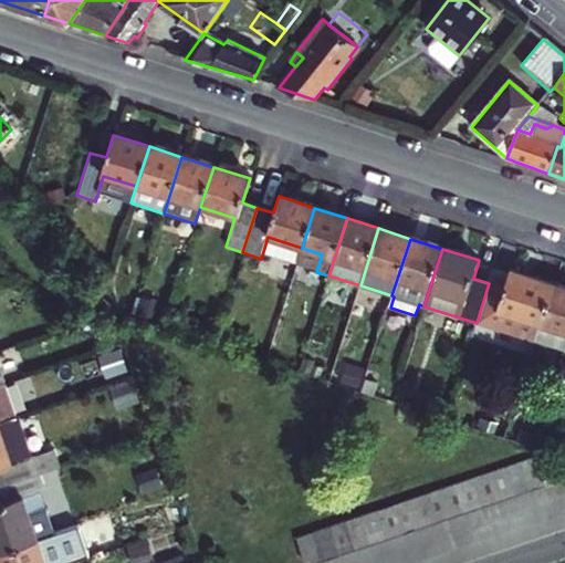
[(509,315),(541,325),(553,284),(510,270),(504,289),(489,283),(477,323),(503,332),(509,315)]
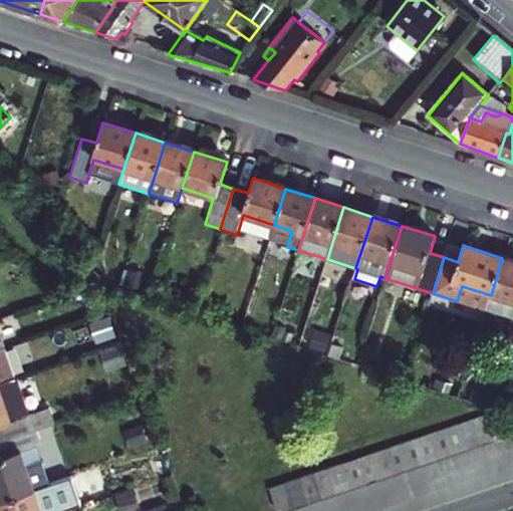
[(512,317),(512,261),(502,258),(491,295),(486,308),(512,317)]
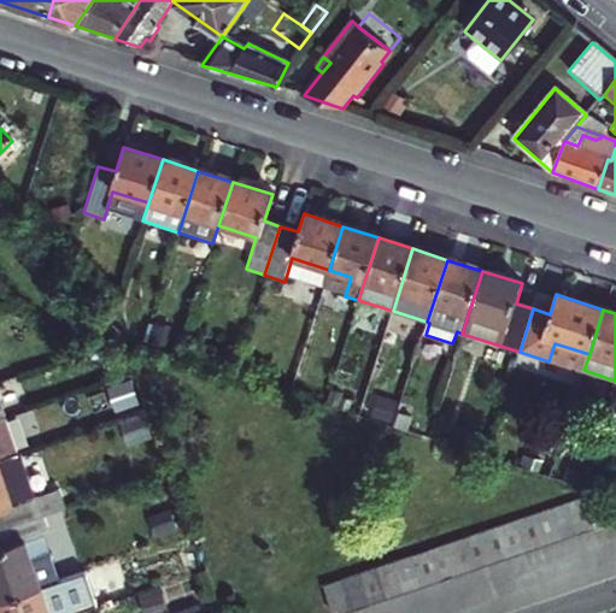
[(100,343),(86,348),(89,361),(105,357),(100,343)]
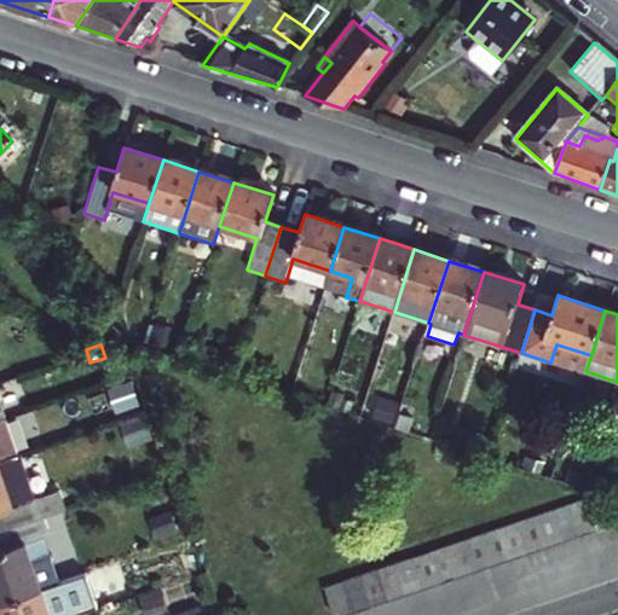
[(130,383),(108,390),(116,413),(137,406),(130,383)]
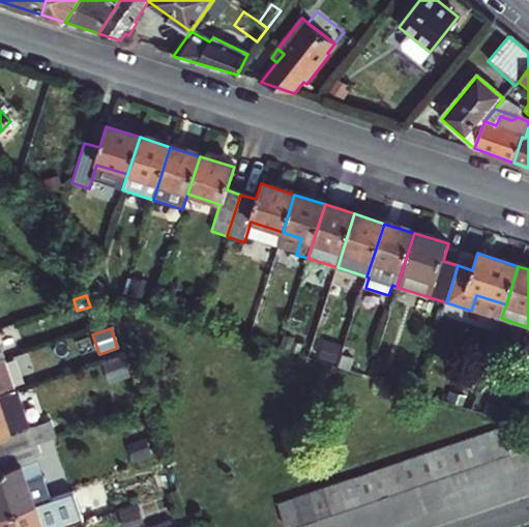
[(323,359),(336,363),(340,353),(326,349),(323,359)]
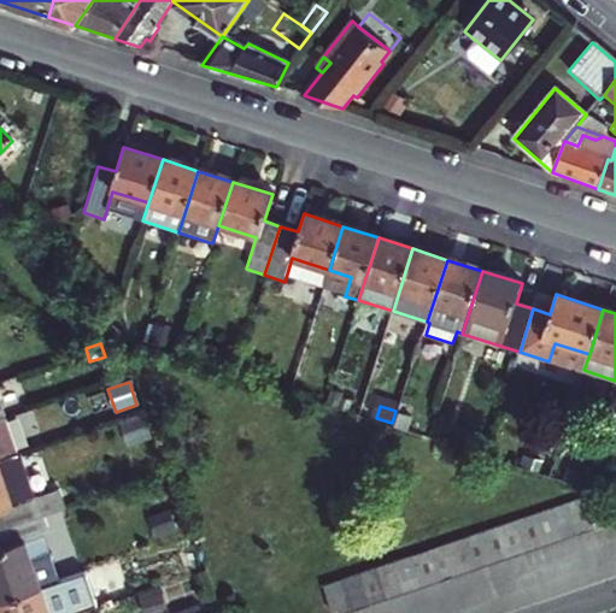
[(141,416),(119,423),(128,446),(148,438),(141,416)]
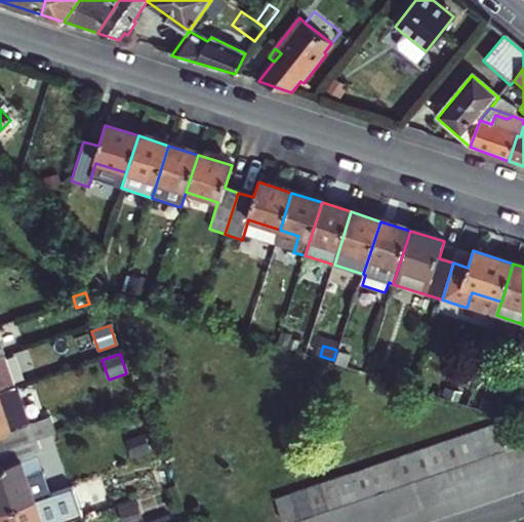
[(349,357),(338,354),(335,364),(346,367),(349,357)]
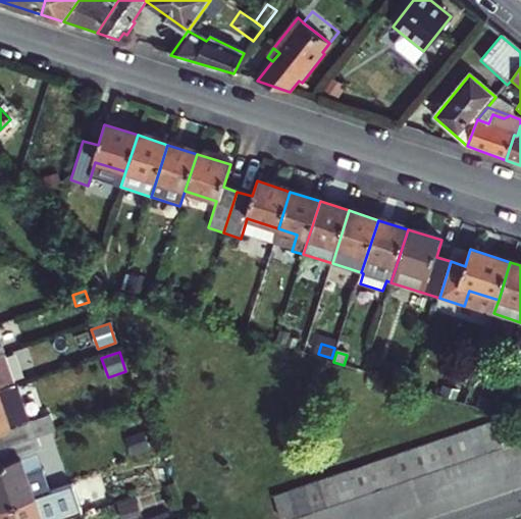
[(0,390),(15,384),(5,356),(0,357),(0,390)]
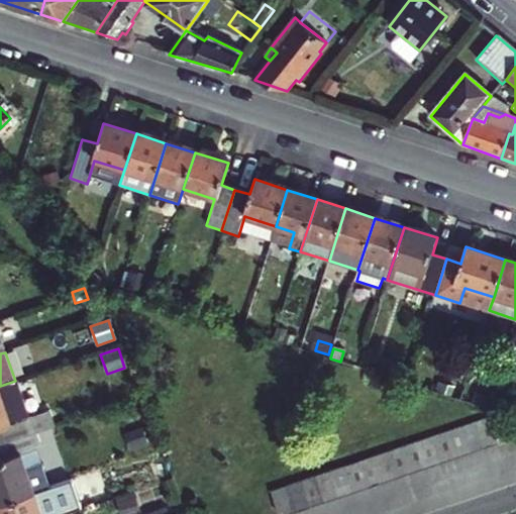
[(397,368),(381,363),(378,374),(393,379),(397,368)]
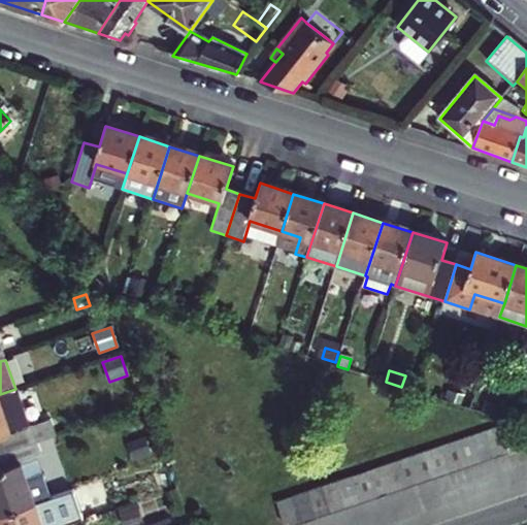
[(29,427),(15,389),(0,394),(0,456),(37,443),(57,436),(51,420),(29,427)]
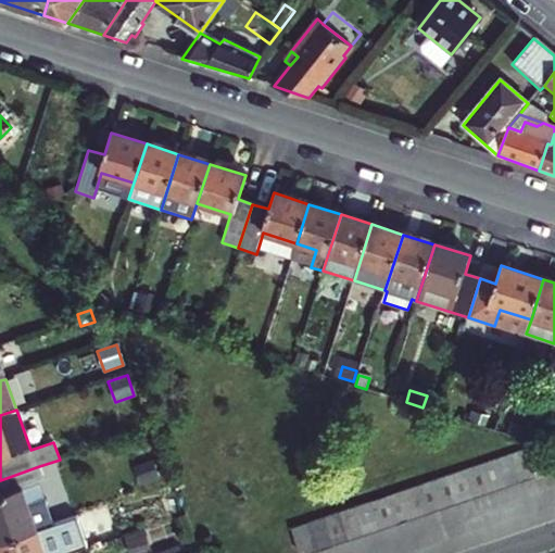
[(134,431),(149,426),(144,414),(129,419),(134,431)]
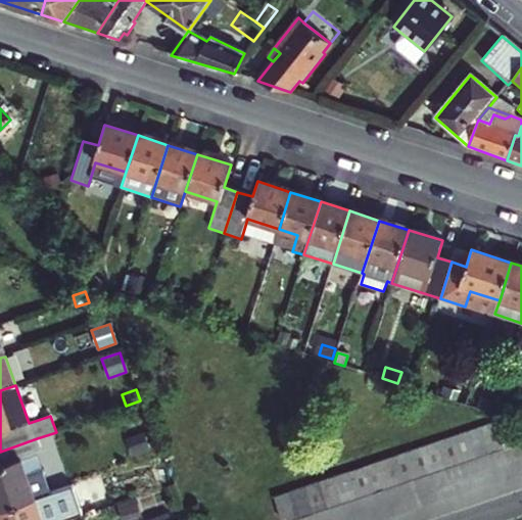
[(480,404),(478,408),(490,412),(492,407),(493,403),(481,398),(480,404)]
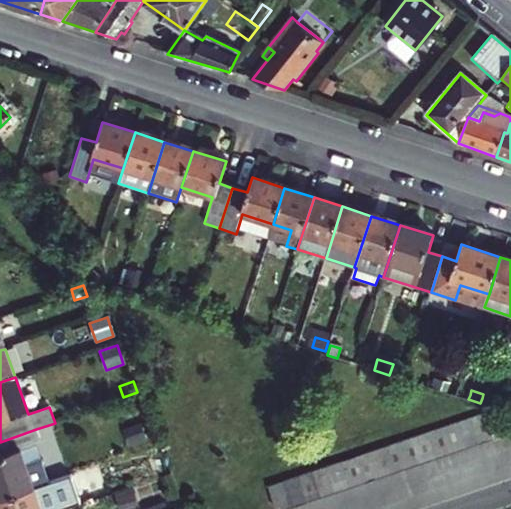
[(484,415),(470,419),(479,445),(493,441),(484,415)]
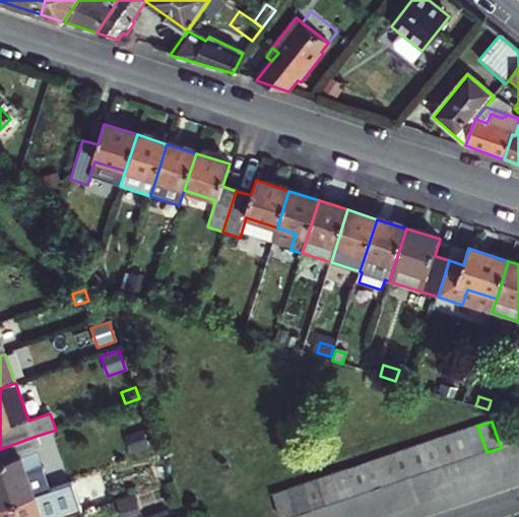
[(477,426),(463,431),(471,457),(487,452),(477,426)]
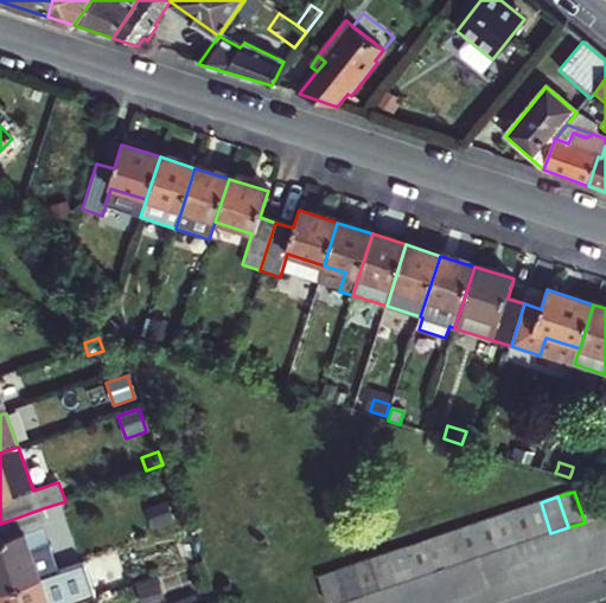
[(541,502),(523,508),(534,539),(550,533),(541,502)]
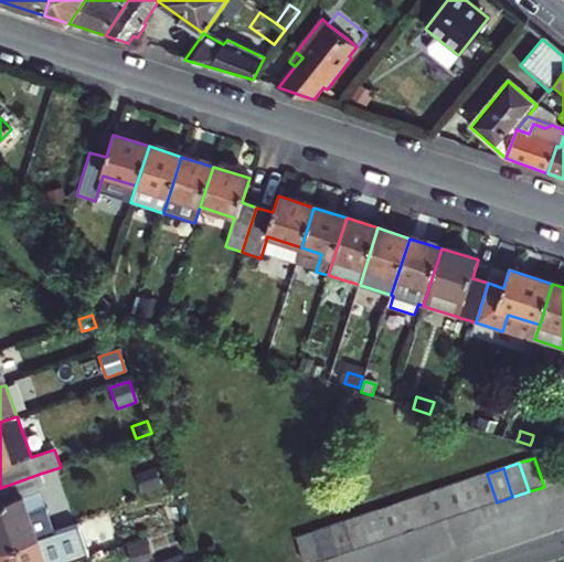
[(0,553),(54,536),(45,509),(31,515),(25,497),(45,490),(40,474),(0,488),(0,498),(2,504),(0,504),(0,553)]
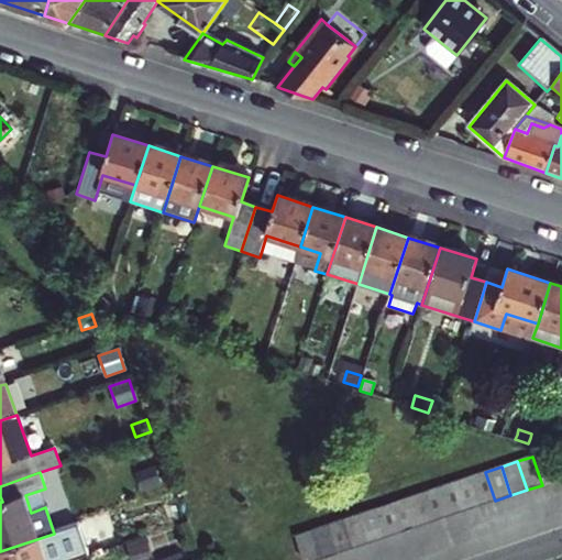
[(485,472),(470,478),(480,506),(495,501),(485,472)]
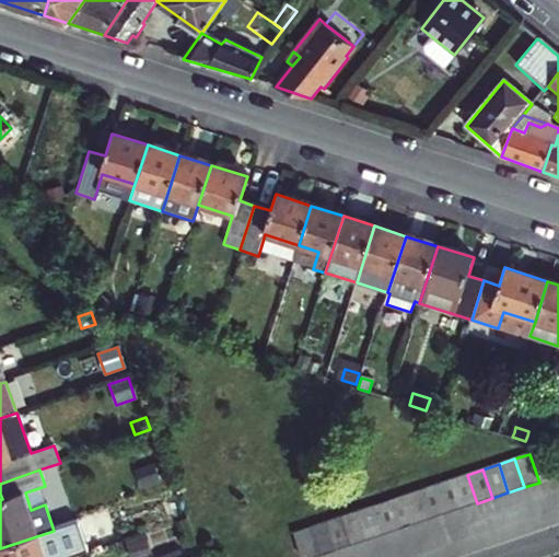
[(467,475),(452,480),(461,509),(477,503),(467,475)]
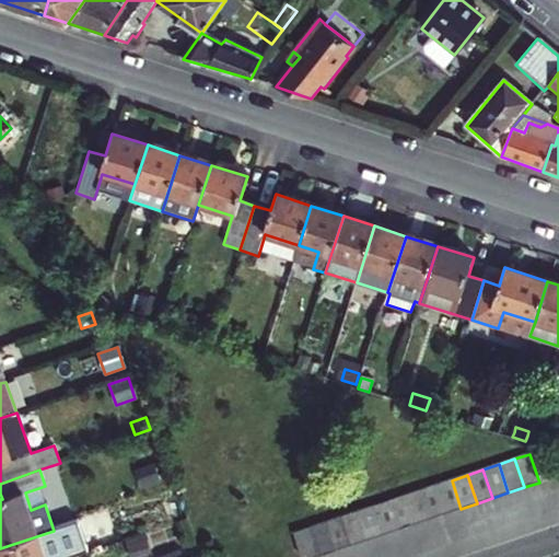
[(452,480),(435,486),(445,514),(461,509),(452,480)]
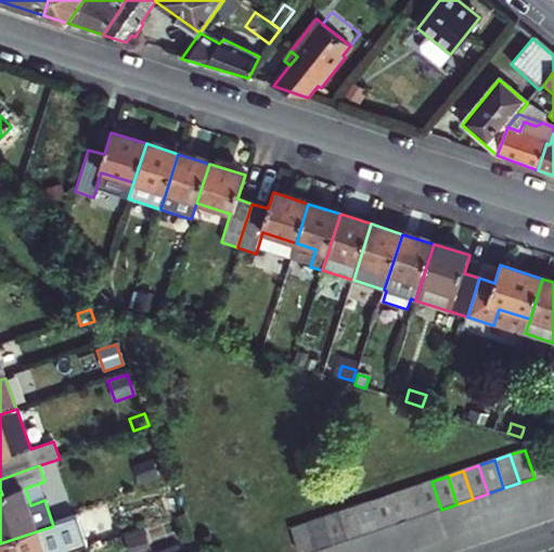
[(432,482),(416,487),(426,514),(441,510),(432,482)]
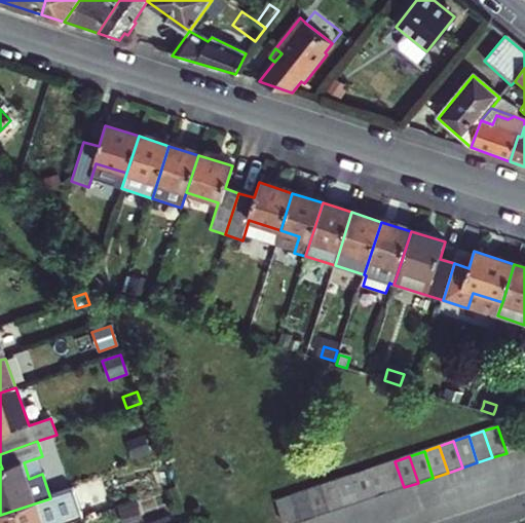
[(395,461),(379,465),(388,492),(404,487),(395,461)]
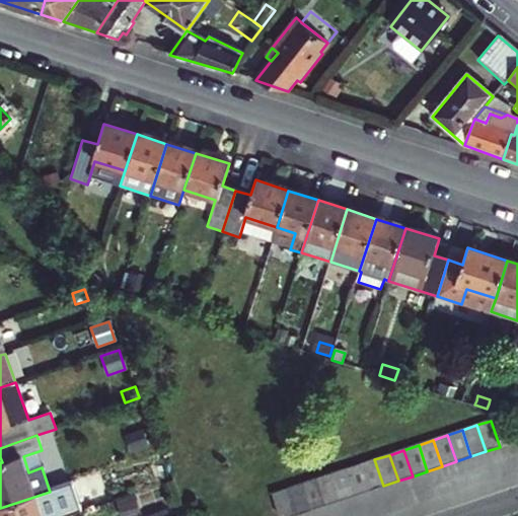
[(374,459),(360,464),(369,491),(383,486),(374,459)]
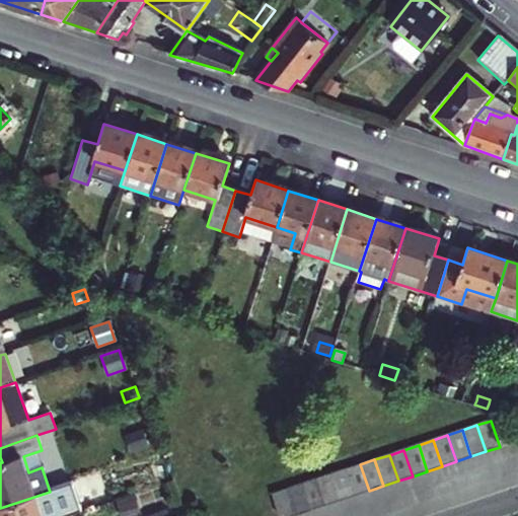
[(360,464),(346,469),(354,496),(369,491),(360,464)]
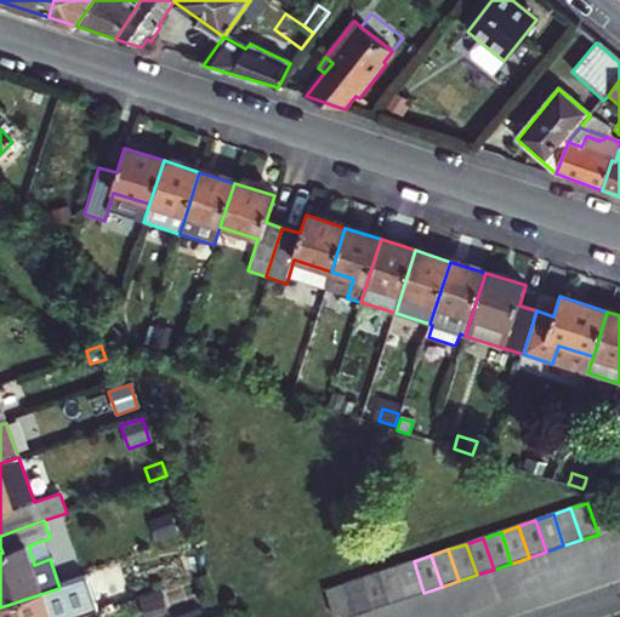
[(414,561),(396,567),(407,599),(424,593),(414,561)]
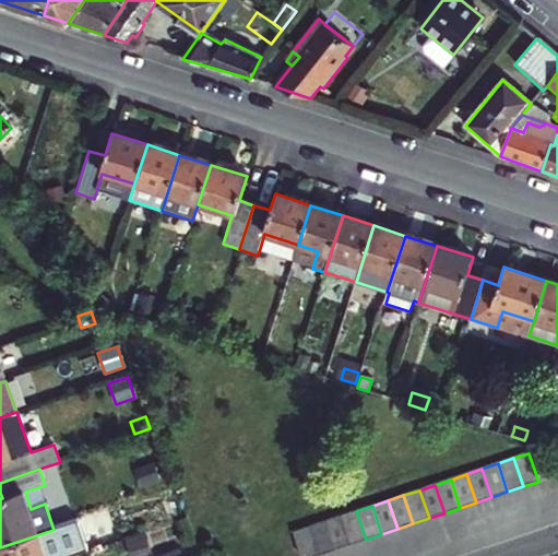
[(356,511),(341,517),(351,545),(366,540),(356,511)]
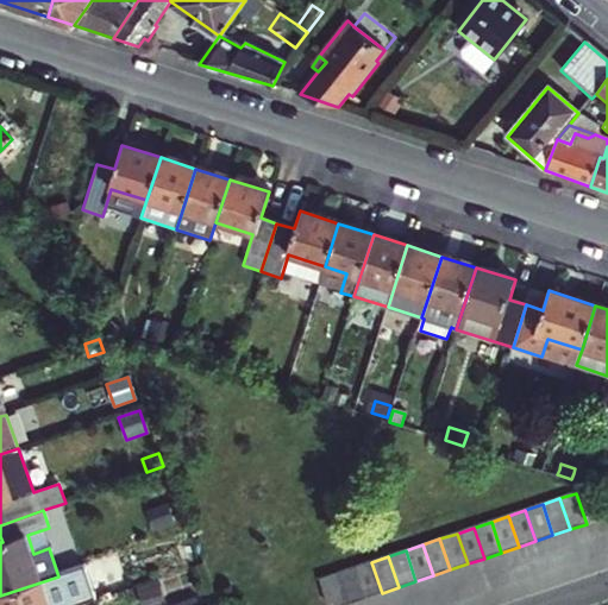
[(371,562),(355,568),(364,598),(382,593),(371,562)]
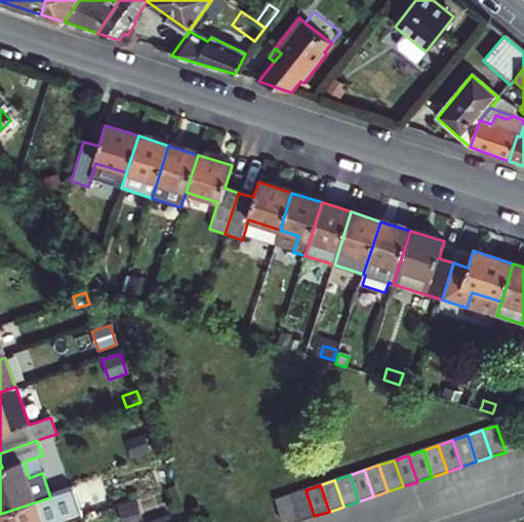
[(306,490),(290,495),(299,521),(314,516),(306,490)]
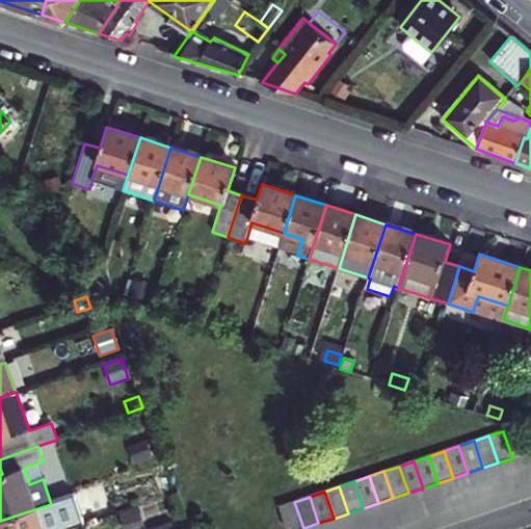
[(294,502),(280,506),(287,528),(303,528),(294,502)]
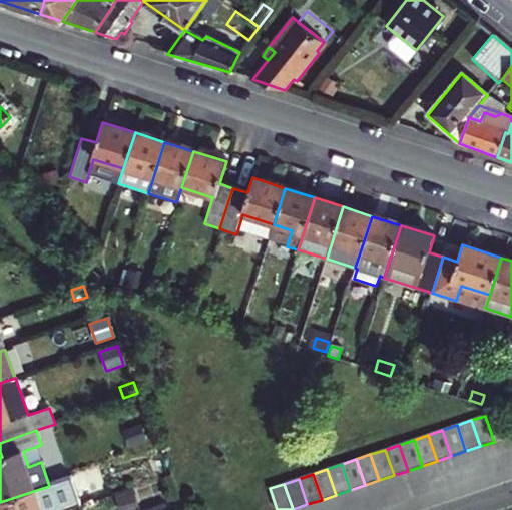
[(0,507),(1,509),(57,509),(49,486),(0,502),(0,507)]
